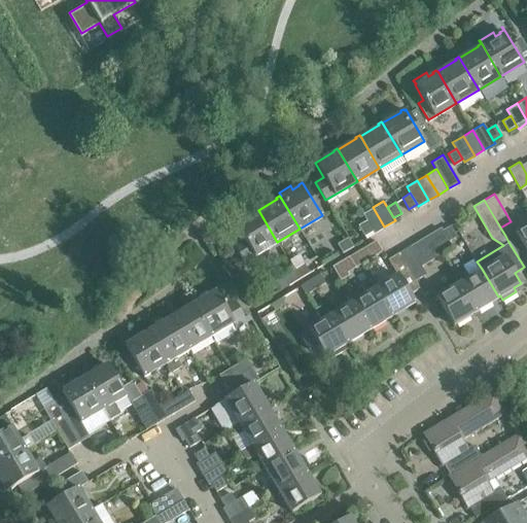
[(374,233),(384,227),(373,207),(362,213),(365,219),(373,230),(374,233)]
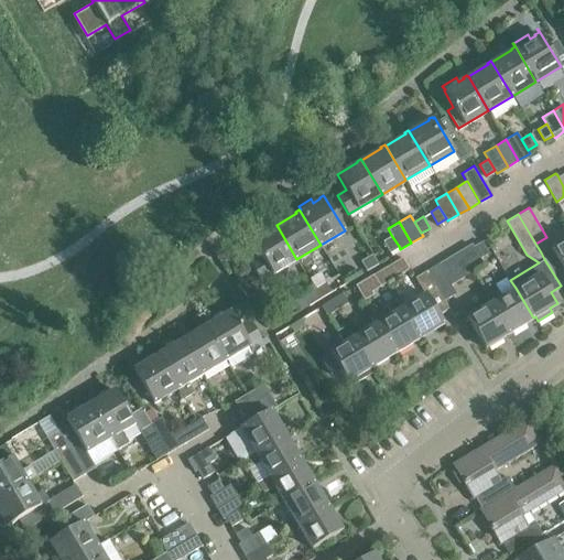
[(250,261),(260,278),(271,271),(272,273),(296,259),(277,225),(275,225),(275,224),(271,226),(272,227),(252,239),(261,255),(250,261)]
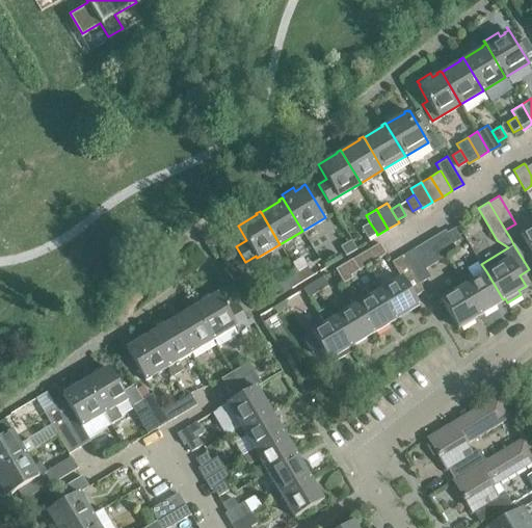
[(362,227),(368,237),(376,232),(369,221),(362,227)]
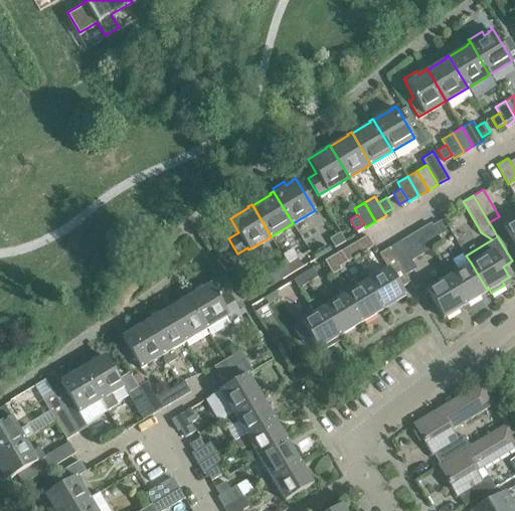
[(514,217),(503,225),(514,245),(514,217)]
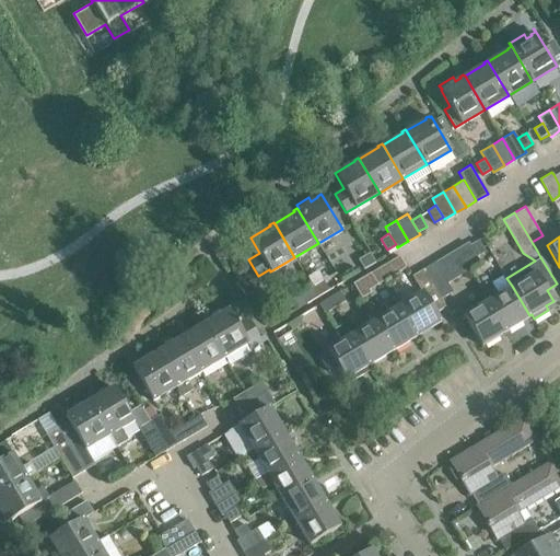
[(485,250),(478,239),(469,243),(476,255),(485,250)]
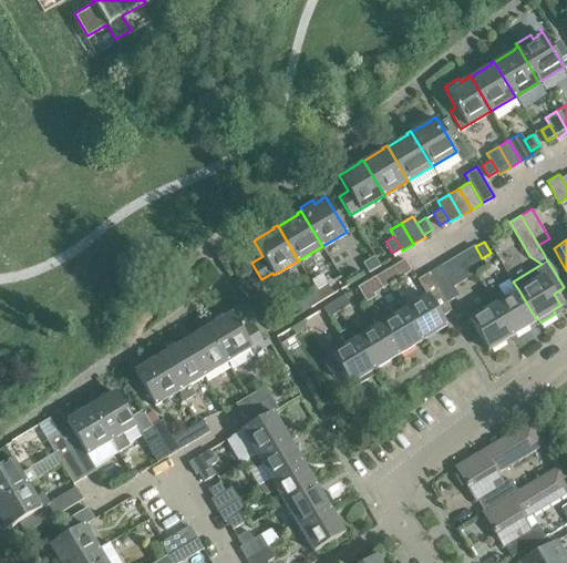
[(473,244),(462,251),(475,272),(486,265),(482,258),(475,246),(473,244)]
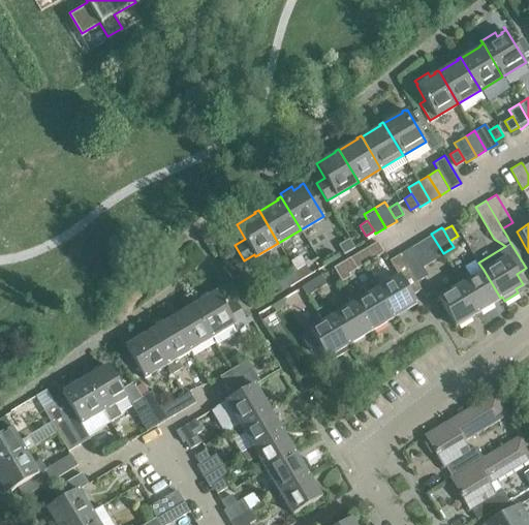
[(431,234),(421,240),(432,259),(443,253),(431,234)]
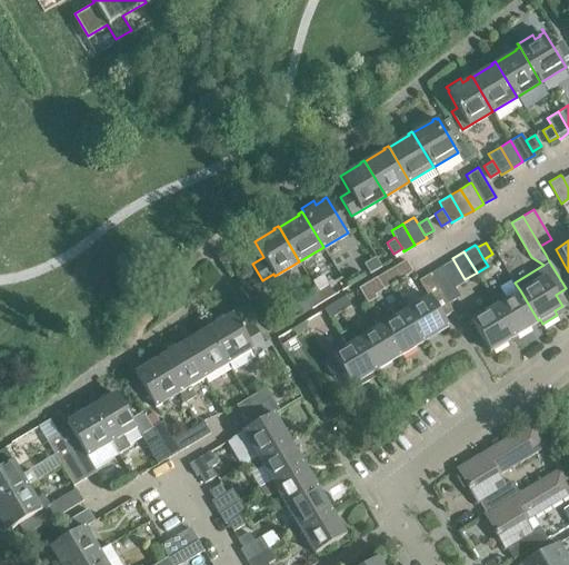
[(369,271),(378,267),(381,265),(375,256),(363,263),(369,271)]
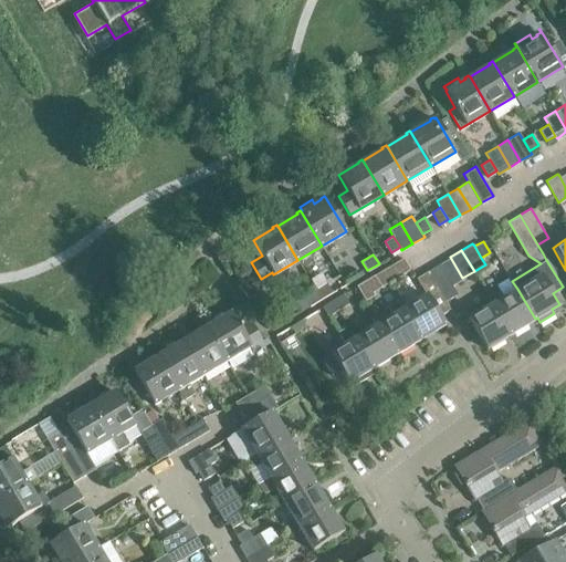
[(381,285),(411,268),(404,257),(375,274),(381,285)]
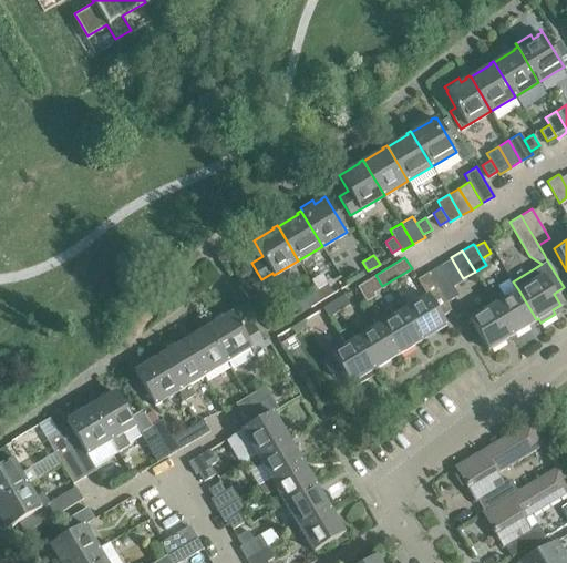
[(451,257),(440,264),(452,285),(463,278),(451,257)]
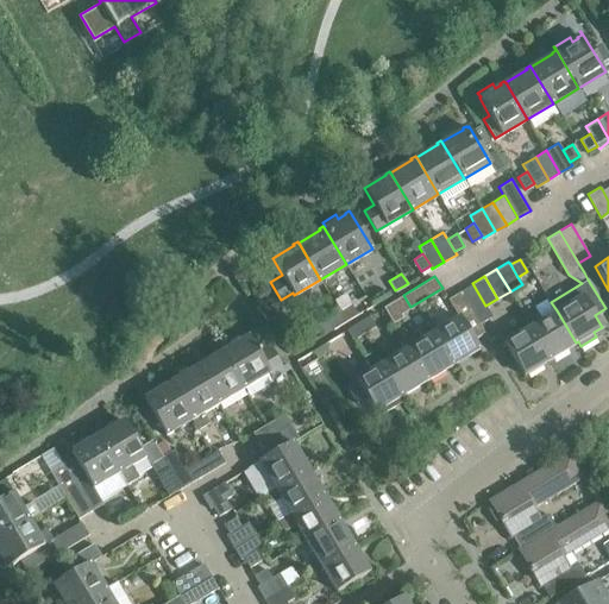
[(479,322),(491,315),(485,306),(472,283),(460,290),(479,322)]
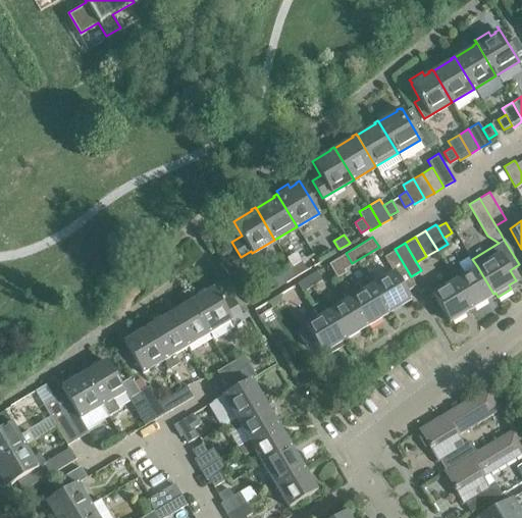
[(415,283),(411,276),(395,249),(383,255),(394,271),(371,285),(388,312),(403,303),(402,302),(406,299),(407,301),(411,299),(406,290),(415,283)]
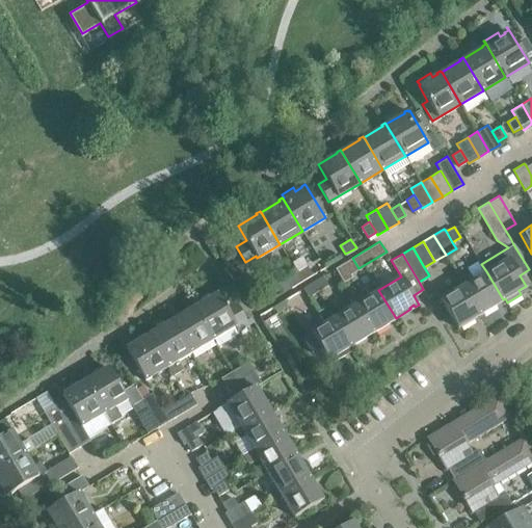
[(301,280),(312,273),(307,265),(296,271),(301,280)]
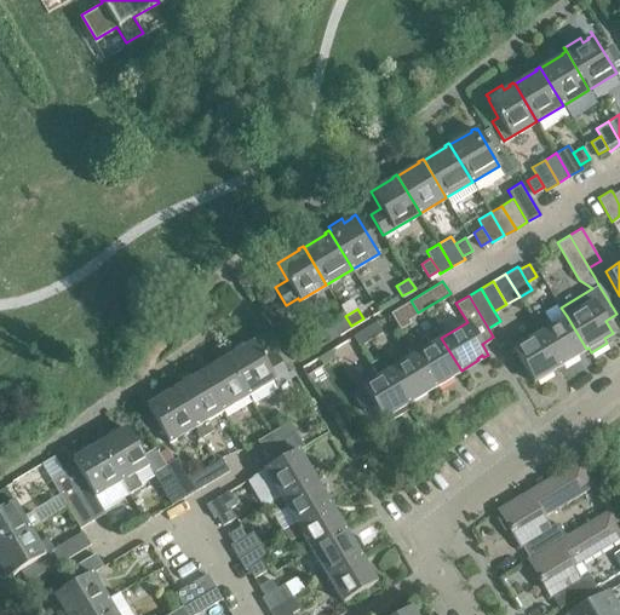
[(339,333),(351,326),(345,316),(333,323),(339,333)]
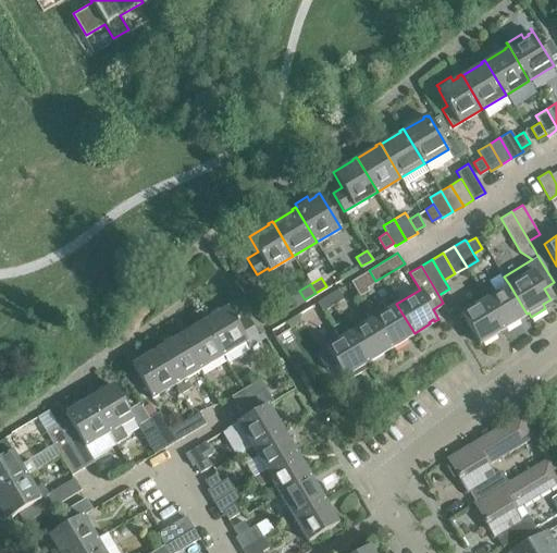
[(519,318),(518,317),(522,315),(523,316),(527,314),(509,284),(485,298),(503,328),(519,318)]
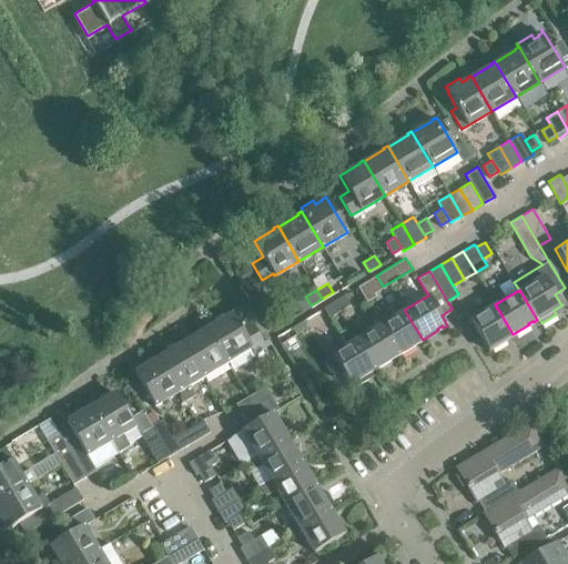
[(341,312),(352,306),(344,294),(334,300),(341,312)]
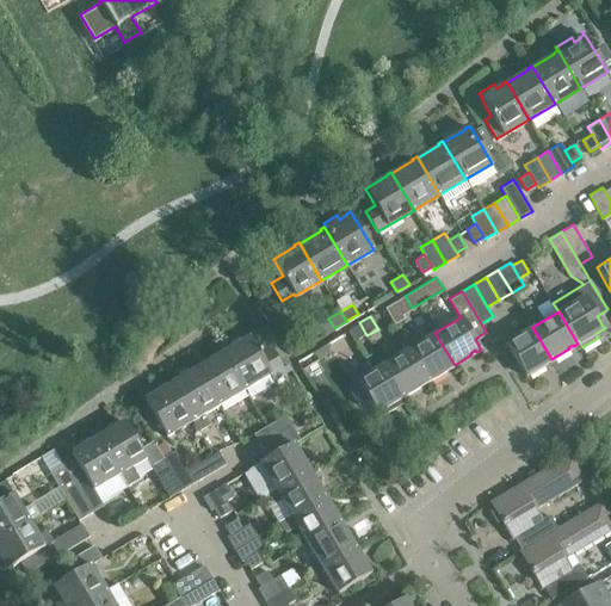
[(356,342),(366,335),(359,322),(349,329),(356,342)]
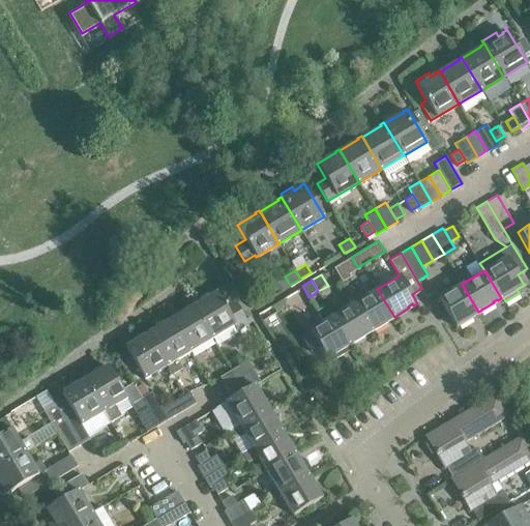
[(391,319),(394,317),(377,289),(372,281),(362,286),(367,294),(355,302),(372,330),(387,321),(386,320),(390,318),(391,319)]
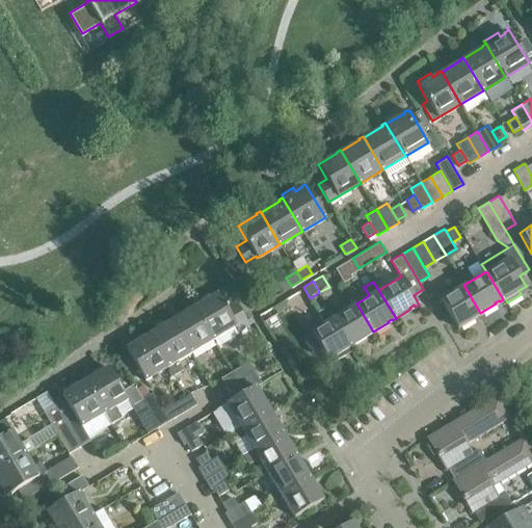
[(473,317),(472,316),(476,314),(477,315),(480,313),(463,285),(441,298),(457,326),(473,317)]
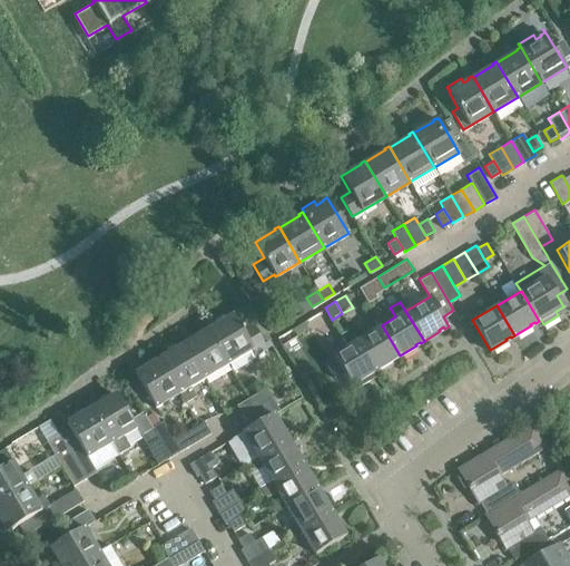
[(212,327),(210,324),(207,327),(208,328),(207,329),(228,363),(252,349),(254,353),(266,347),(251,321),(241,328),(232,314),(212,327)]
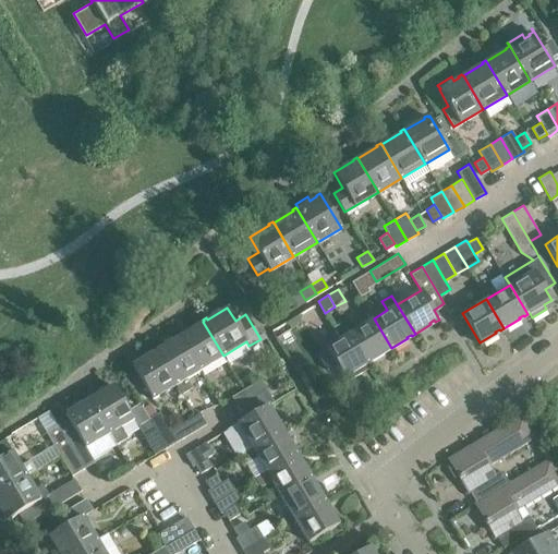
[(380,354),(391,348),(374,318),(350,333),(368,362),(376,357),(375,356),(379,353),(380,354)]
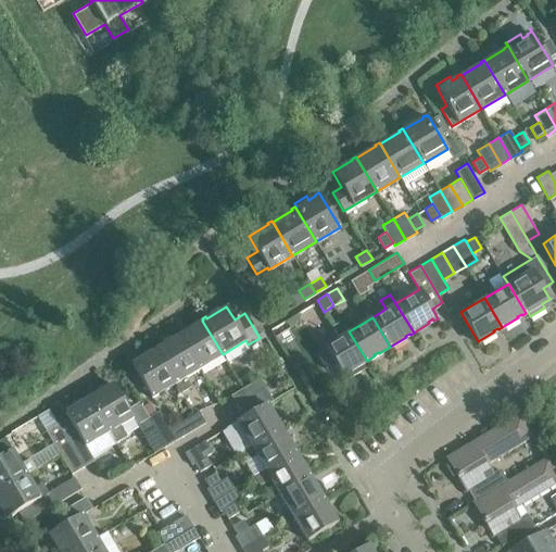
[(364,363),(367,361),(349,331),(342,320),(332,326),(339,337),(325,346),(326,347),(317,352),(326,367),(335,362),(342,375),(345,374),(348,377),(361,369),(358,366),(359,365),(358,364),(363,361),(364,363)]
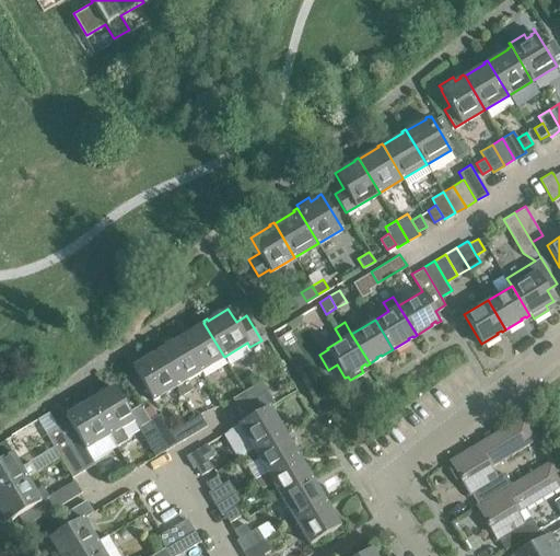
[(181,337),(200,371),(224,357),(203,323),(184,334),(184,333),(179,335),(181,336),(181,337)]
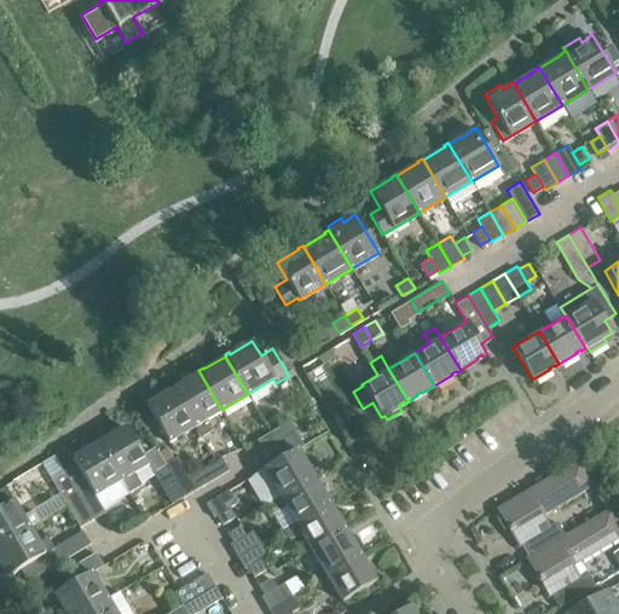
[(213,428),(207,418),(221,410),(200,372),(178,384),(177,383),(173,386),(173,387),(173,388),(196,426),(201,435),(213,428)]
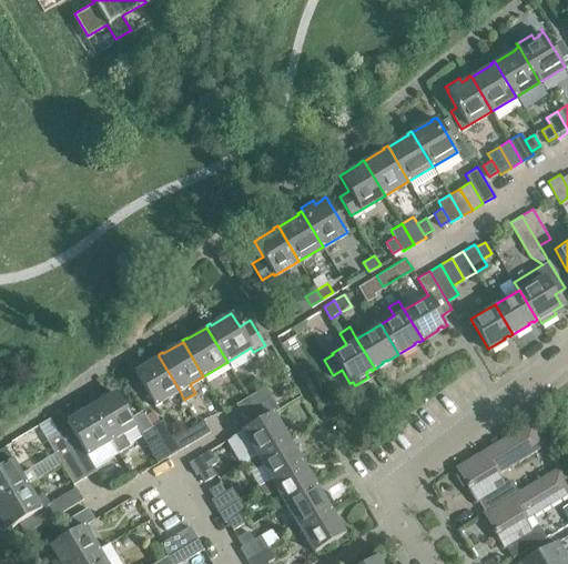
[(134,369),(135,370),(134,371),(154,405),(180,391),(159,356),(139,368),(138,366),(134,369)]
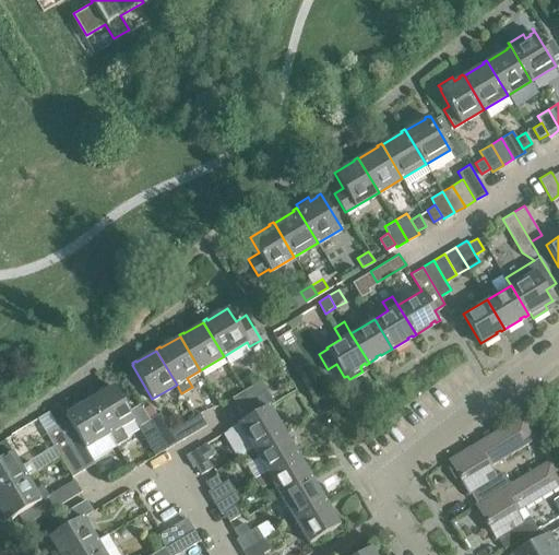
[(239,410),(268,392),(261,381),(233,399),(239,410)]
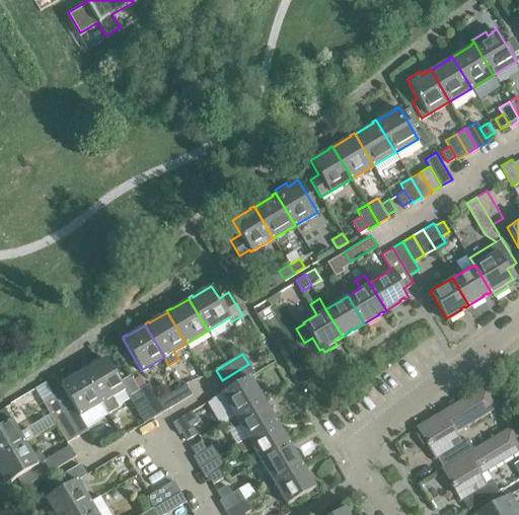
[(82,369),(83,370),(101,401),(107,413),(118,407),(112,395),(124,388),(105,357),(86,368),(86,367),(82,369)]
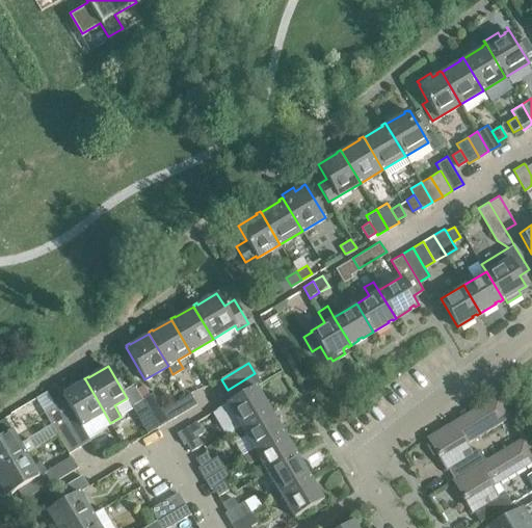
[(260,381),(255,373),(228,390),(233,398),(255,385),(256,387),(262,384),(260,381)]
